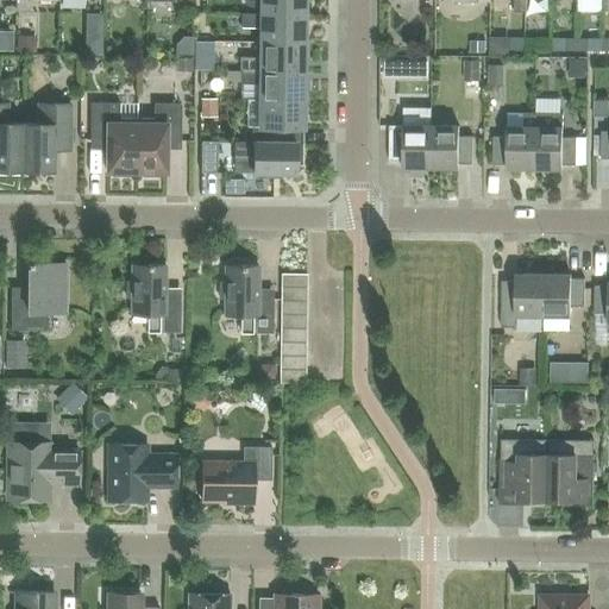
[(259,0),(259,14),(300,14),(300,16),(305,16),(303,0),(259,0)]
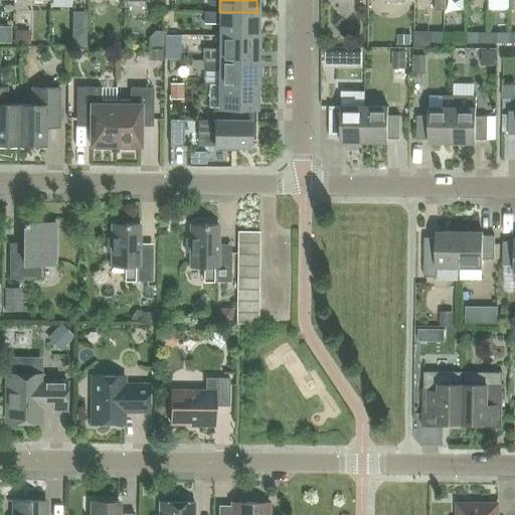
[(434,0),(435,10),(445,10),(445,0),(434,0)]
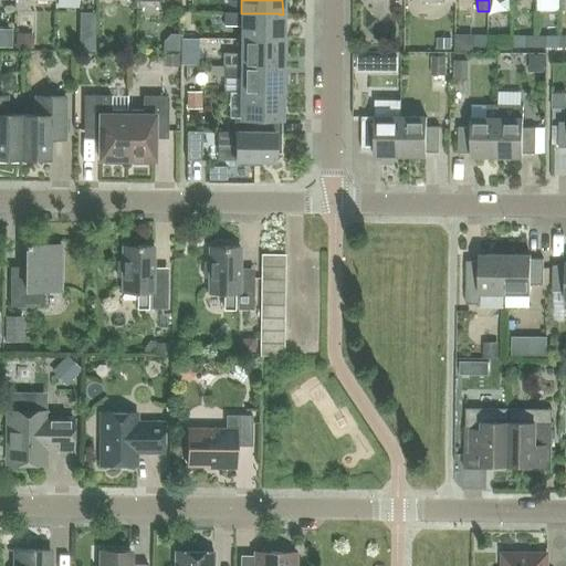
[(279,13),(241,13),(223,13),(223,25),(241,27),(241,40),(282,40),(282,22),(279,22),(279,14),(279,13)]
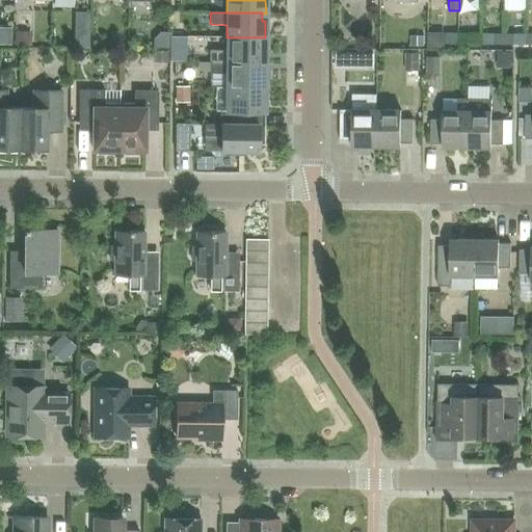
[(446,33),(446,44),(458,44),(458,33),(446,33)]
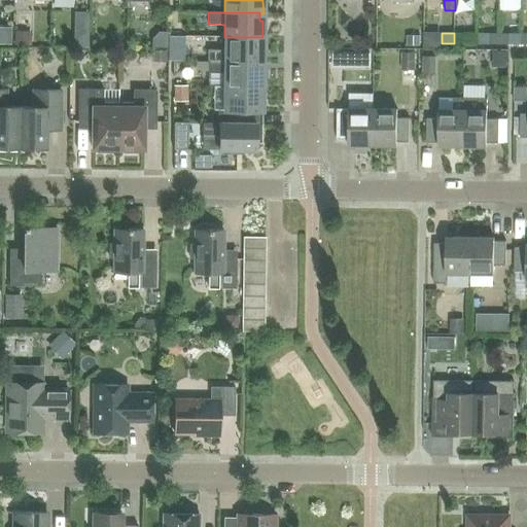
[(477,43),(477,33),(464,33),(464,43),(477,43)]
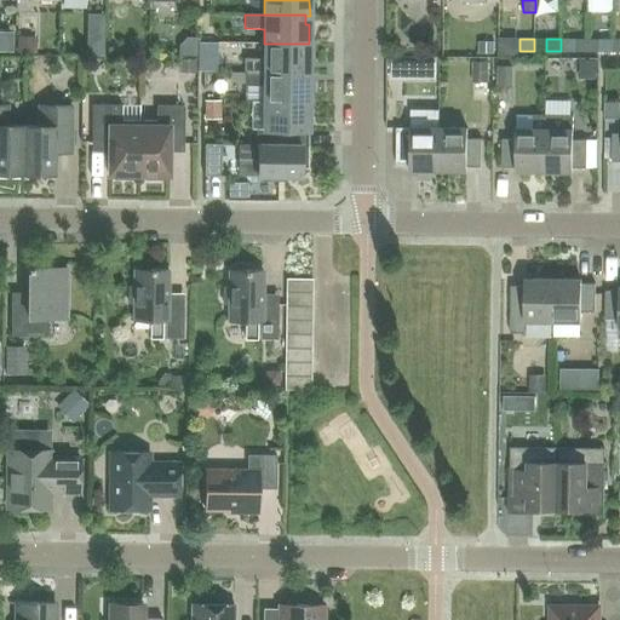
[(561,39),(561,51),(575,51),(575,39),(561,39)]
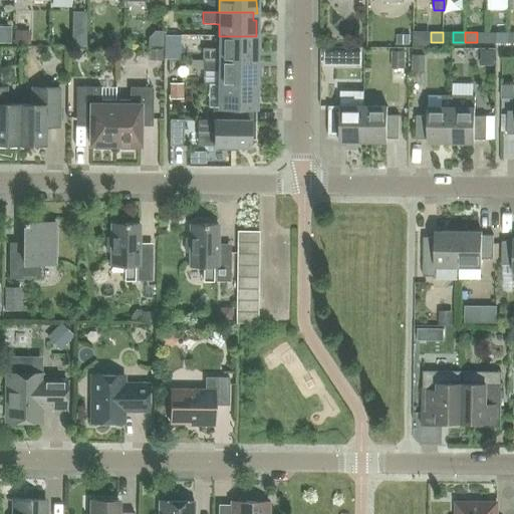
[(83,45),(79,33),(67,37),(72,50),(83,45)]
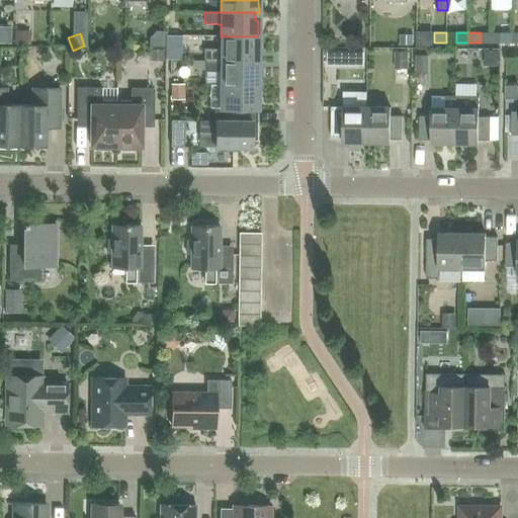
[(512,44),(512,33),(500,33),(500,44),(512,44)]
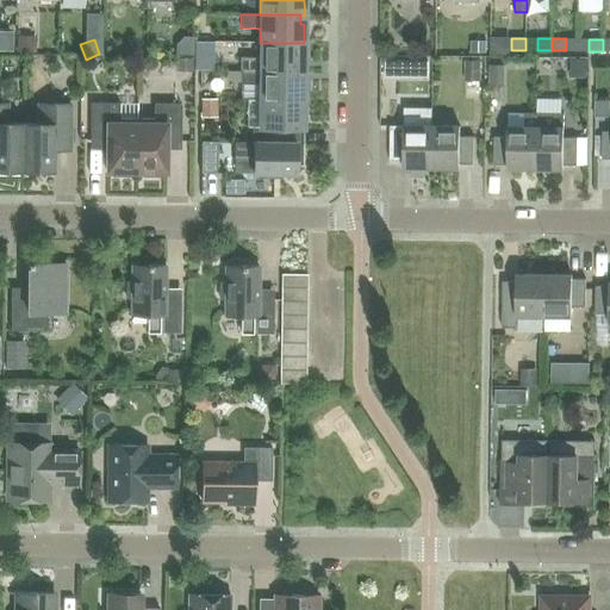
[(192,42),(173,43),(174,61),(193,60),(192,42)]
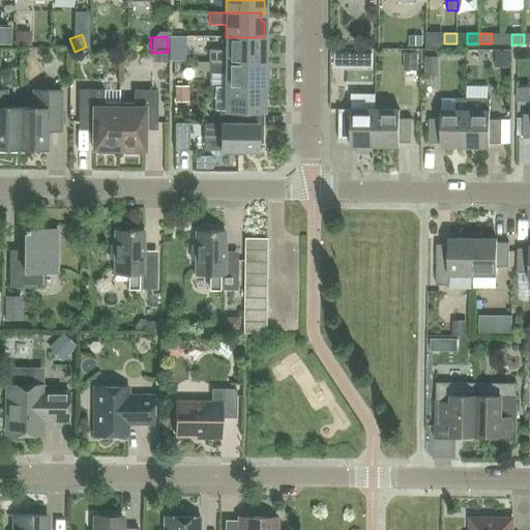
[(264,55),(264,37),(226,37),(226,51),(209,50),(209,62),(260,62),(261,55),(264,55)]
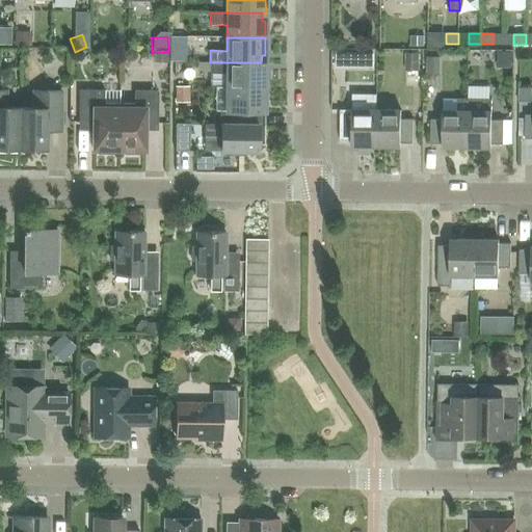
[(345,78),(345,57),(335,57),(335,78),(345,78)]
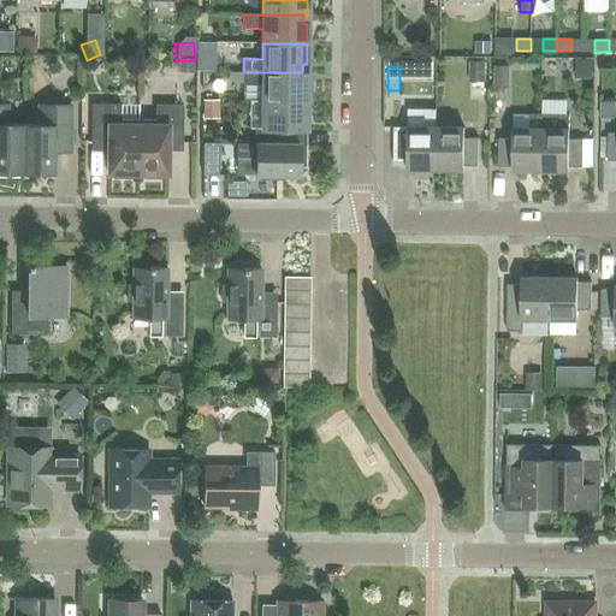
[(302,82),(302,72),(243,72),(243,86),(262,86),(261,101),(307,101),(307,82),(302,82)]
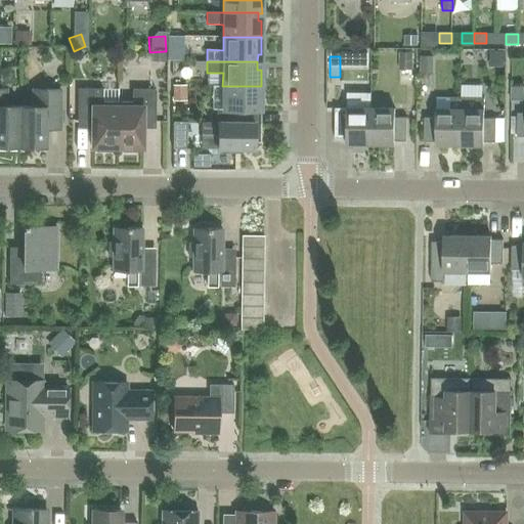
[(261,86),(222,86),(212,86),(212,110),(216,110),(216,123),(257,124),(257,123),(257,103),(261,103),(261,86)]
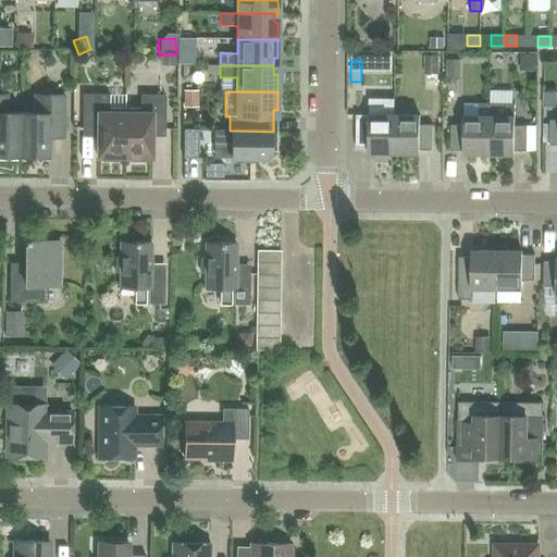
[(0,156),(20,157),(21,113),(5,113),(7,95),(0,95),(0,156)]
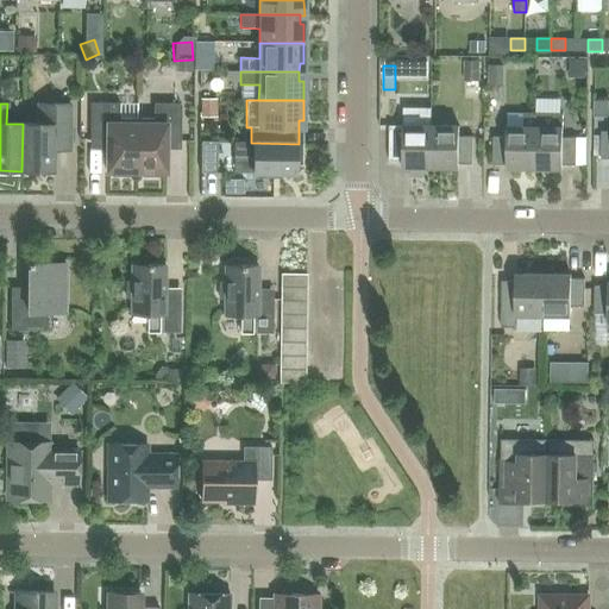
[(136,173),(137,119),(119,119),(119,104),(90,104),(89,142),(106,142),(106,173),(112,173),(112,176),(130,176),(131,173),(136,173)]
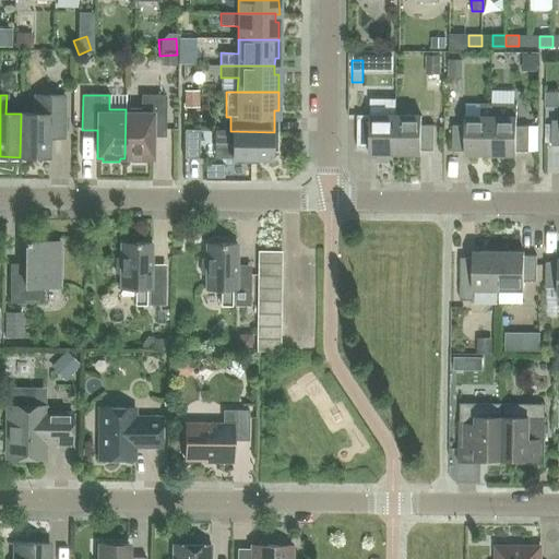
[(126,109),(125,158),(130,158),(130,163),(146,163),(146,158),(152,158),(152,131),(165,131),(166,96),(141,95),(141,109),(126,109)]
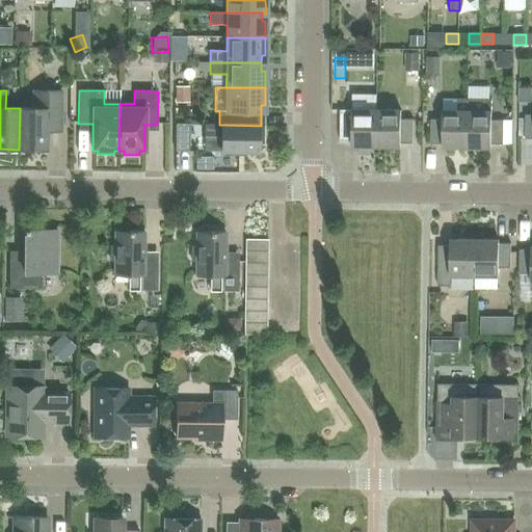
[(20,108),(19,150),(46,150),(47,131),(60,131),(61,91),(47,91),(47,102),(33,102),(33,108),(20,108)]
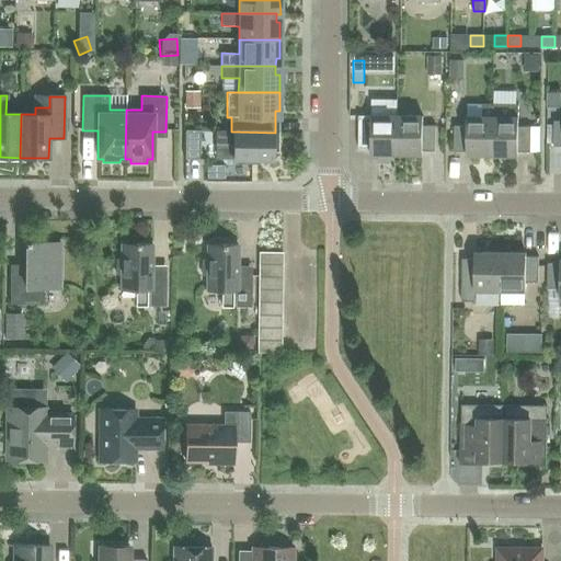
[(492,156),(493,104),(482,104),(482,117),(467,117),(467,126),(454,126),(454,151),(467,151),(467,156),(492,156)]
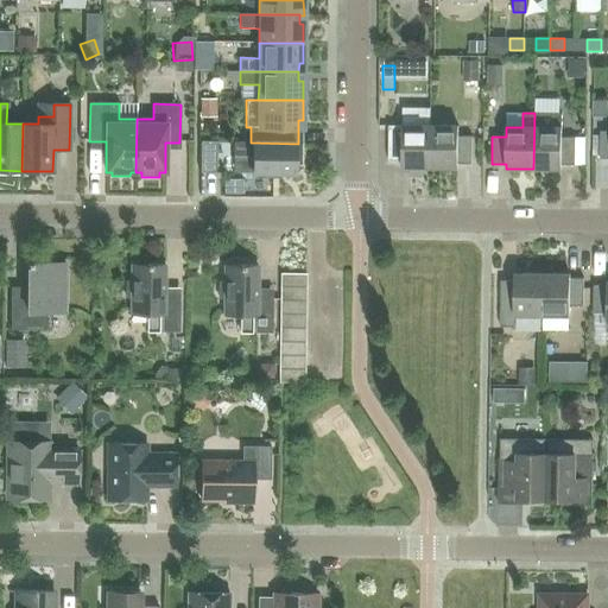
[(575,138),(562,138),(562,113),(534,113),(533,169),(561,170),(562,165),(575,165),(575,138)]
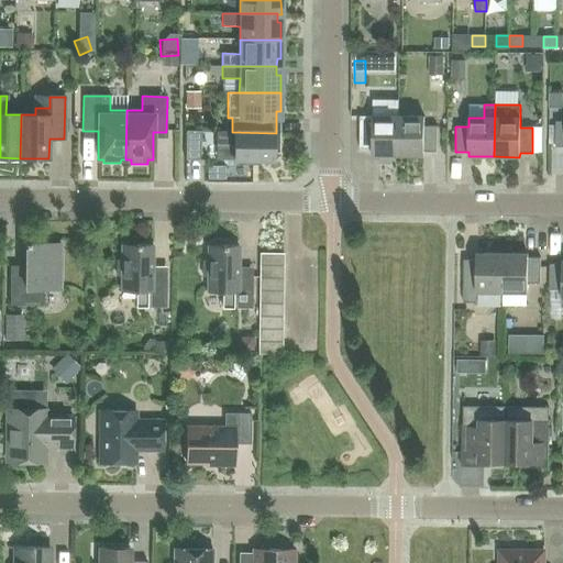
[(360,123),(360,148),(372,148),(372,155),(398,155),(398,117),(398,107),(373,107),(373,117),(373,123),(360,123)]
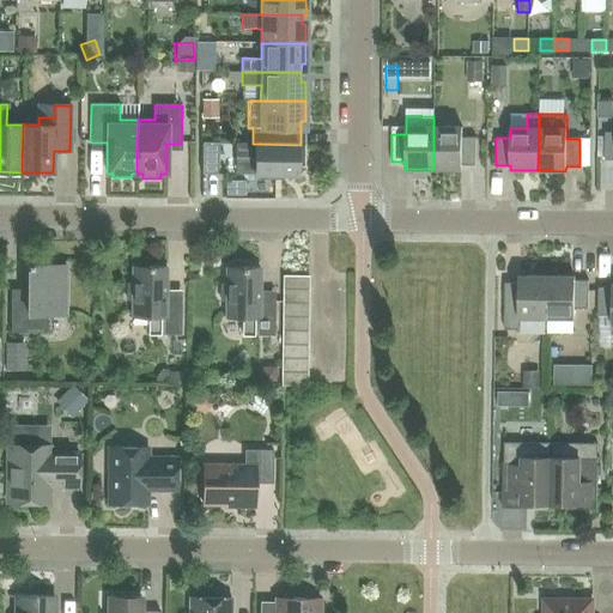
[(434,127),(434,169),(461,170),(461,165),(475,165),(475,138),(462,138),(462,127),(434,127)]
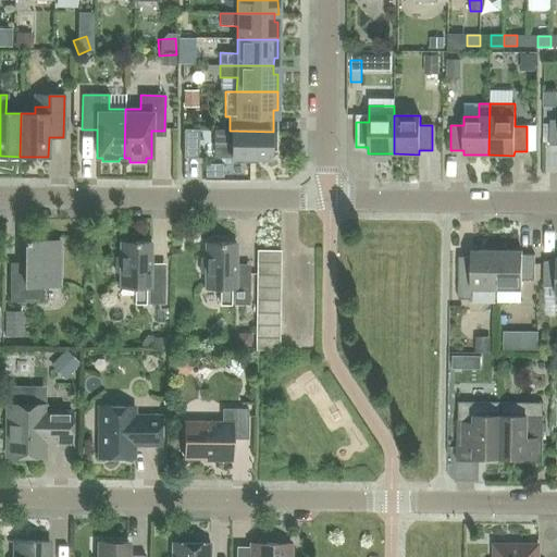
[(183,130),(183,159),(198,159),(198,131),(183,130)]
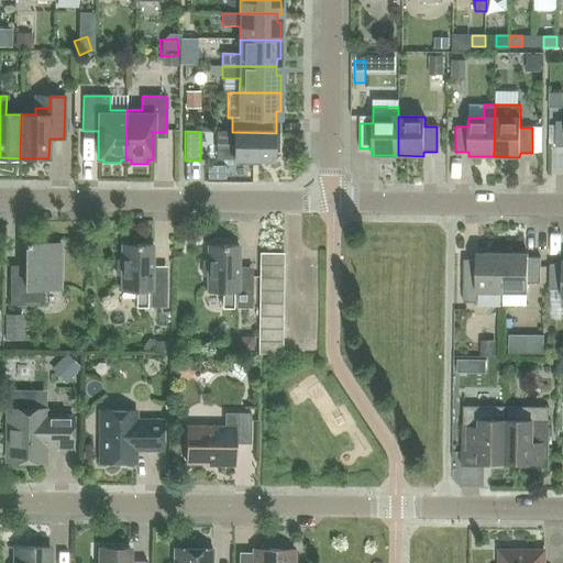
[(276,133),(232,132),(216,132),(216,145),(233,145),(233,161),(236,161),(236,164),(251,164),(251,161),(273,161),(273,154),(279,154),(279,132),(276,132),(276,133)]
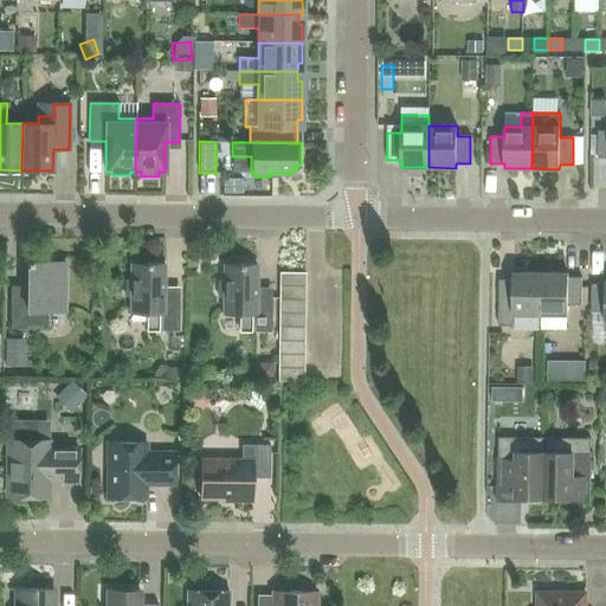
[(230,159),(230,178),(249,178),(249,159),(230,159)]
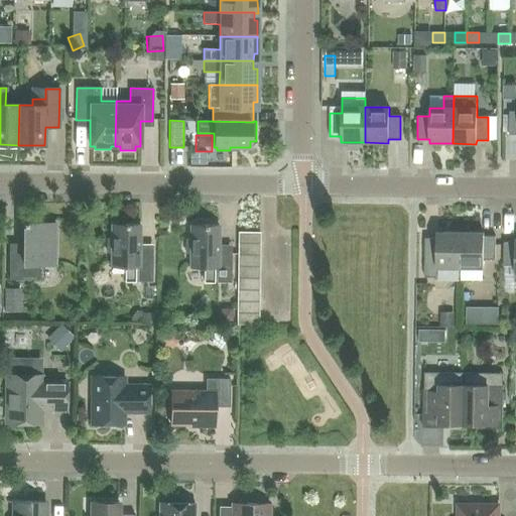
[(54,265),(55,224),(23,224),(23,252),(9,252),(8,280),(39,280),(39,265),(54,265)]
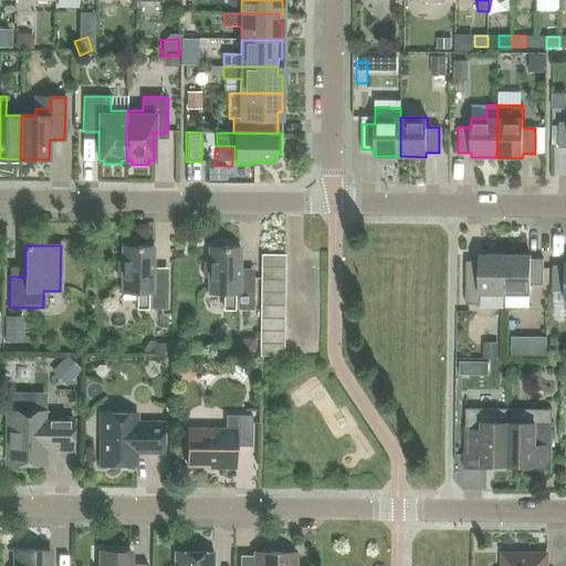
[(117,262),(117,278),(122,278),(122,292),(137,292),(137,308),(167,310),(168,278),(153,278),(153,247),(136,247),(136,248),(123,248),(123,262),(117,262)]
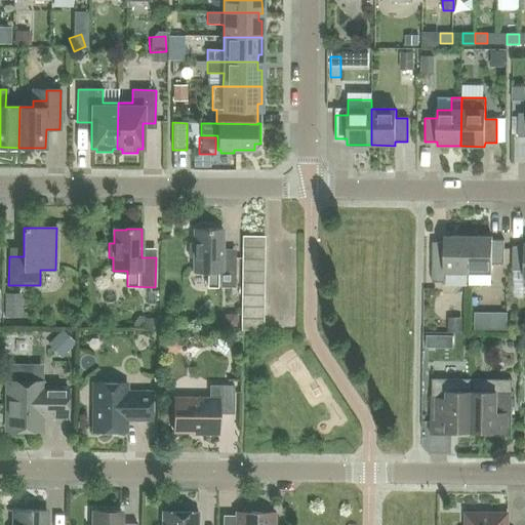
[(221,257),(223,230),(206,229),(206,231),(194,231),(194,244),(189,244),(189,258),(194,258),(194,272),(207,272),(207,287),(235,287),(235,258),(221,257)]
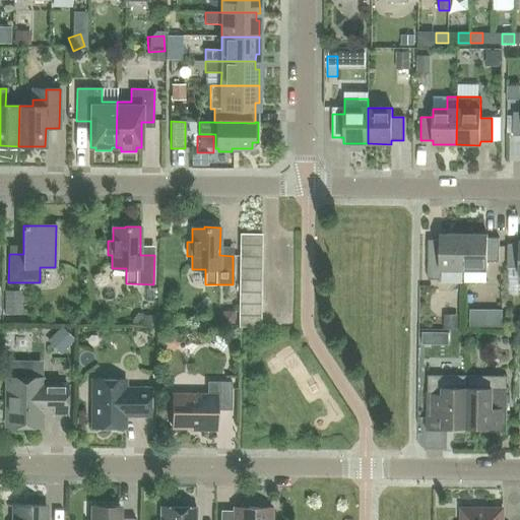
[(262,246),(262,235),(240,234),(240,246),(262,246)]
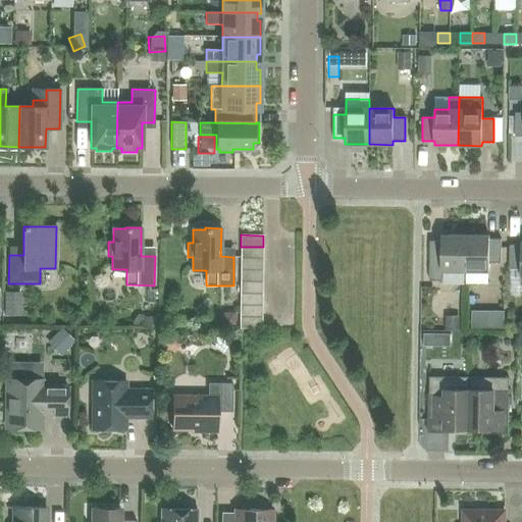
[(465,271),(465,236),(441,236),(441,242),(429,242),(429,280),(441,280),(441,271),(465,271)]
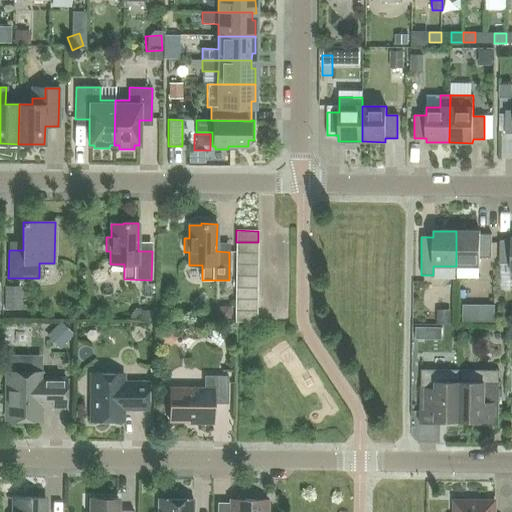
[(456,231),(456,266),(480,266),(480,258),(491,258),(491,235),(480,235),(480,231),(456,231)]
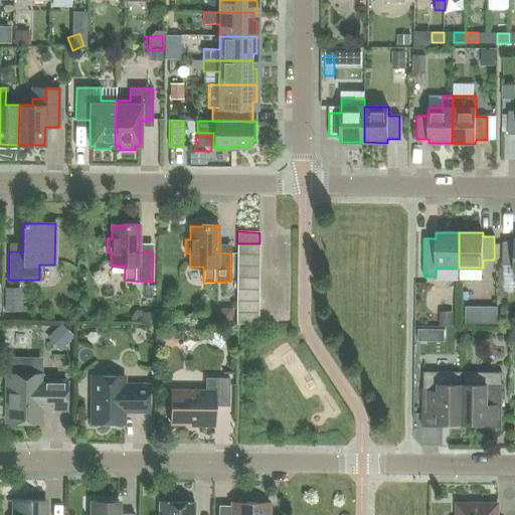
[(514,282),(514,238),(514,242),(503,241),(502,282),(514,282)]
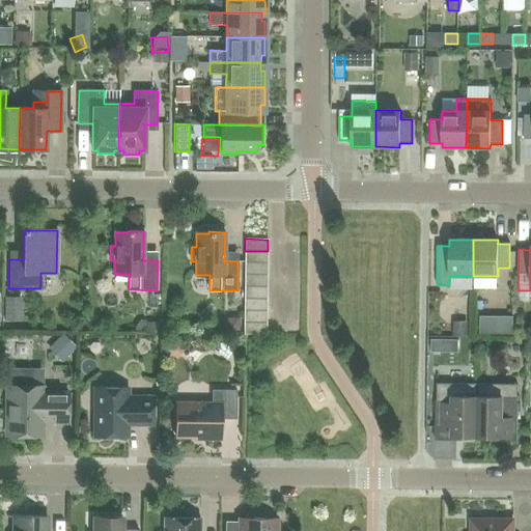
[(267,263),(268,251),(245,251),(244,263),(267,263)]
